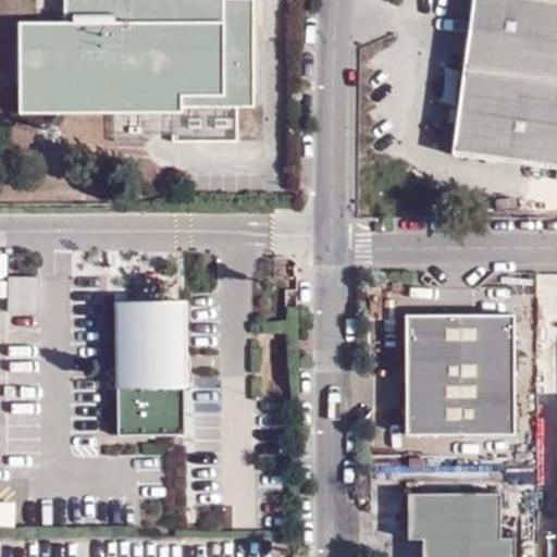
[(56,91),(57,110),(111,108),(181,109),(182,100),(255,100),(256,24),(248,23),(247,12),(236,2),(224,1),(224,0),(64,0),(64,17),(37,17),(17,17),(16,94),(56,91)]
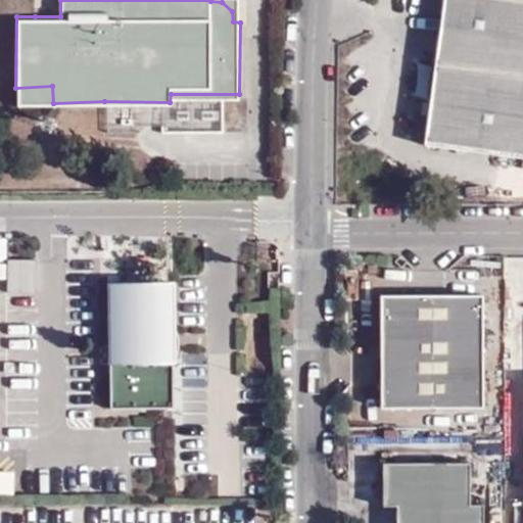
[(522,0),(446,0),(427,141),(522,155),(522,0)]
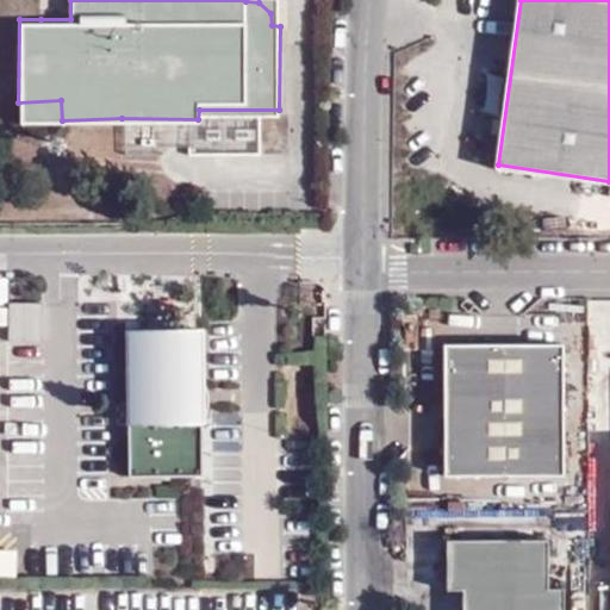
[(17,120),(62,120),(61,100),(18,103),(17,120)]
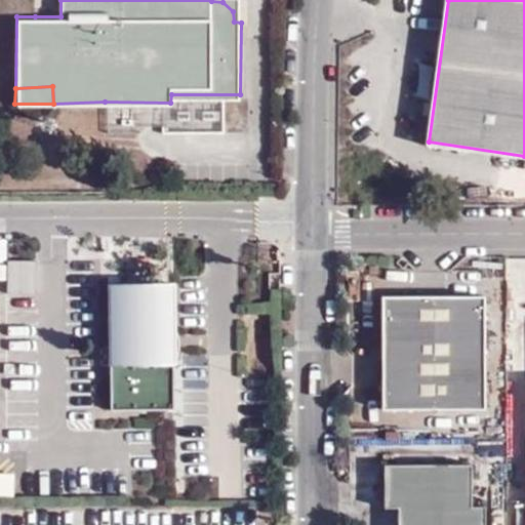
[(173,285),(110,285),(111,410),(174,410),(173,285)]
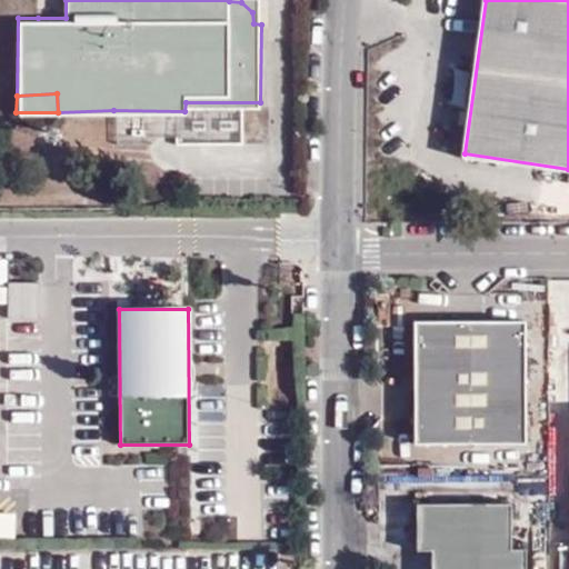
[(525,321),(413,321),(413,443),(526,445),(525,321)]
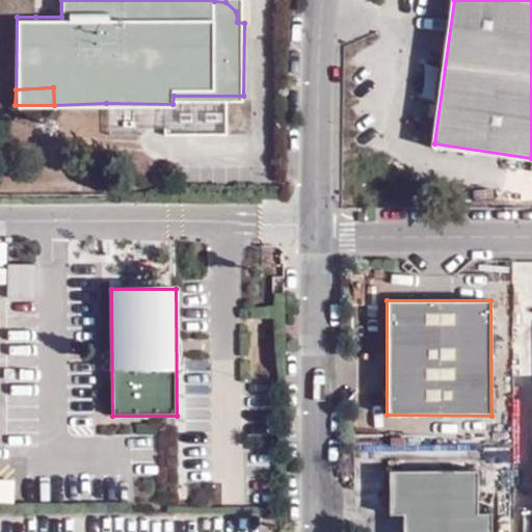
[(478,471),(390,472),(389,514),(403,515),(403,531),(490,531),(491,513),(478,513),(478,471)]
